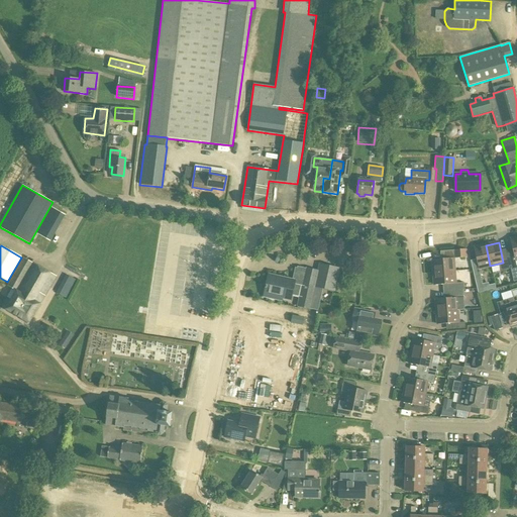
[(479,268),(490,266),(486,245),(474,248),(479,268)]
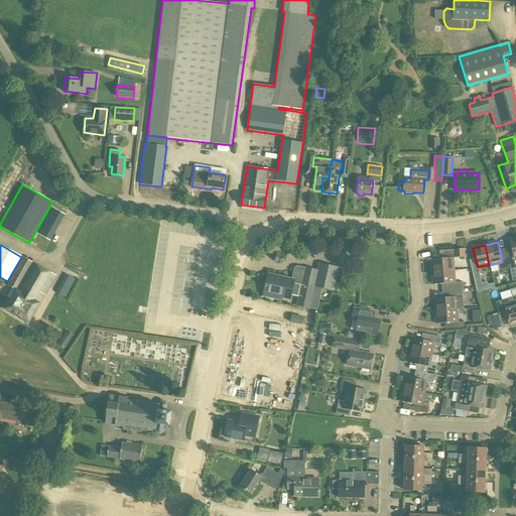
[(455,258),(465,257),(465,249),(454,250),(455,258)]
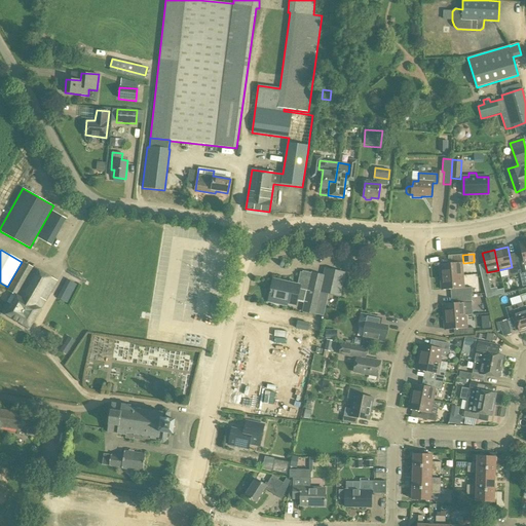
[(17,296),(40,309),(40,310),(57,282),(34,269),(34,268),(25,263),(9,291),(17,296)]
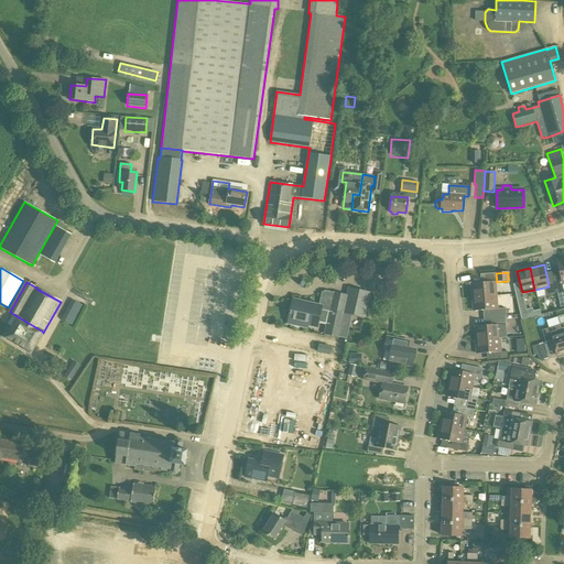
[(473,297),(496,295),(495,282),(472,284),(473,297)]
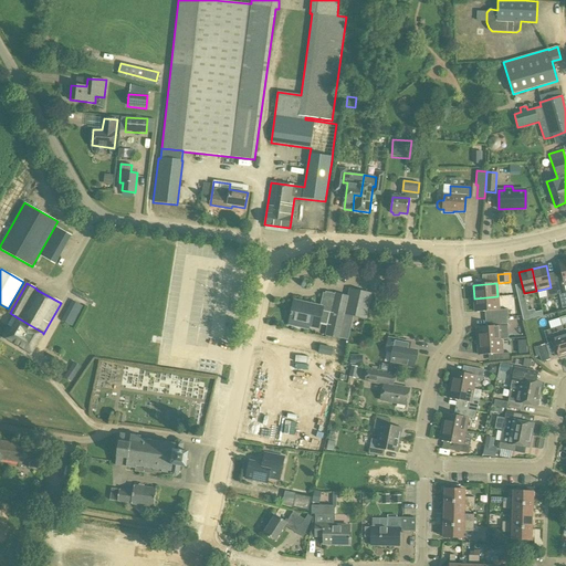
[(366,318),(371,294),(349,290),(348,297),(325,292),(322,307),(305,303),(304,307),(293,305),(289,325),(308,329),(308,327),(318,329),(320,324),(327,326),(325,335),(348,341),(353,316),(366,318)]
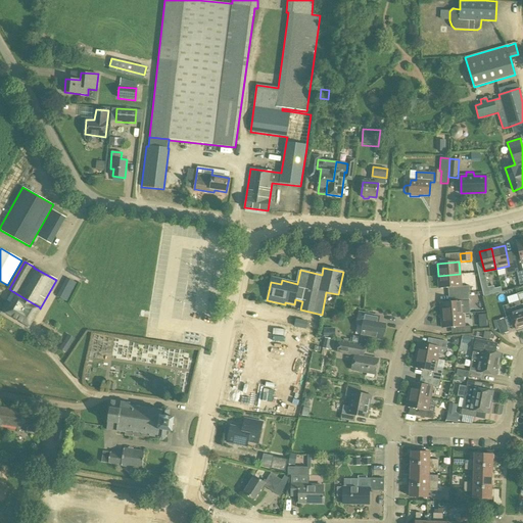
[(460,274),(438,276),(439,289),(461,287),(460,274)]
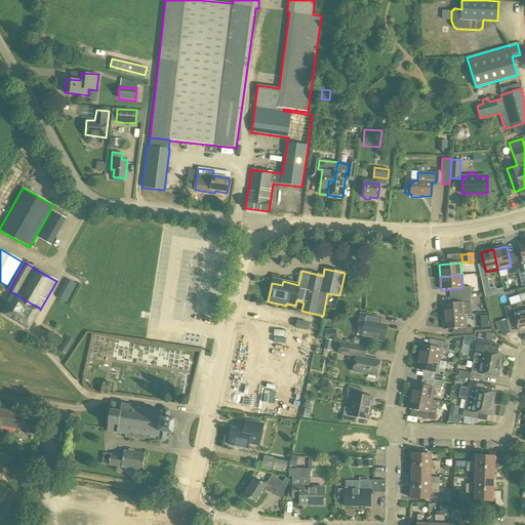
[(67,303),(76,284),(67,279),(56,297),(67,303)]
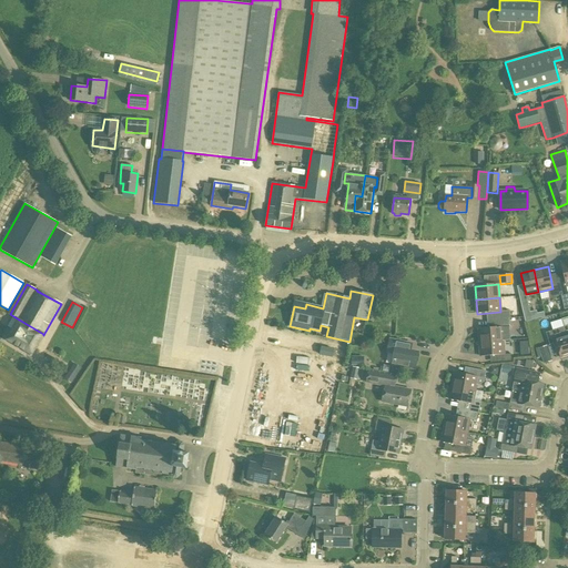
[(523,314),(529,312),(527,302),(520,303),(523,314)]
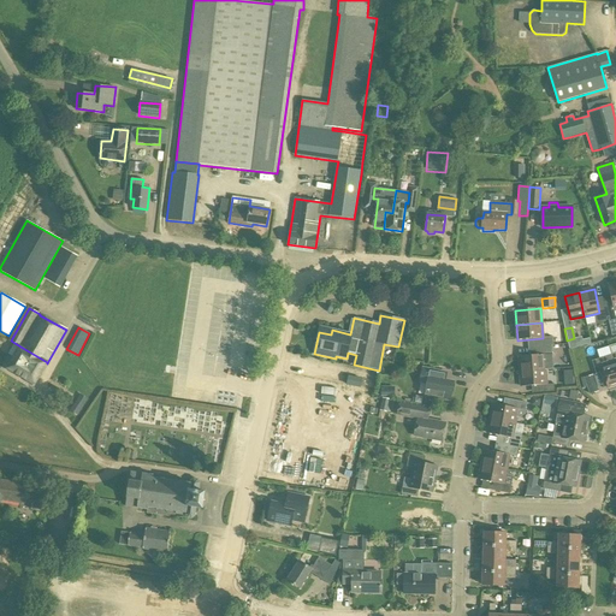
[(519,356),(520,372),(552,369),(550,345),(528,348),(528,356),(519,356)]
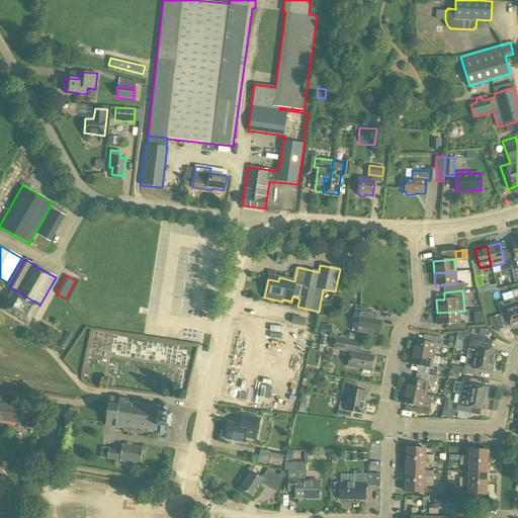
[(29,323),(39,305),(17,291),(6,311),(29,323)]
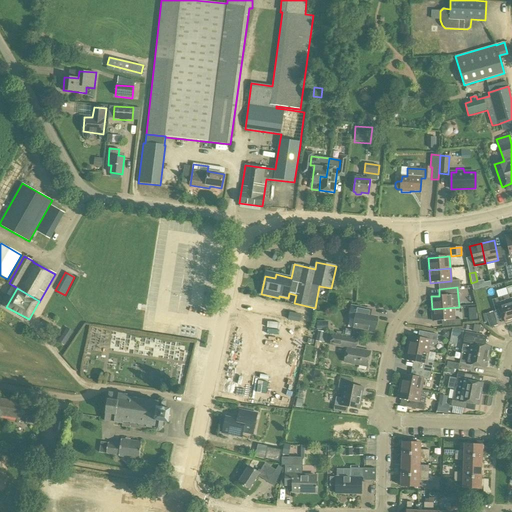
[(505,322),(511,320),(511,309),(507,295),(491,300),(495,311),(501,309),(505,322)]
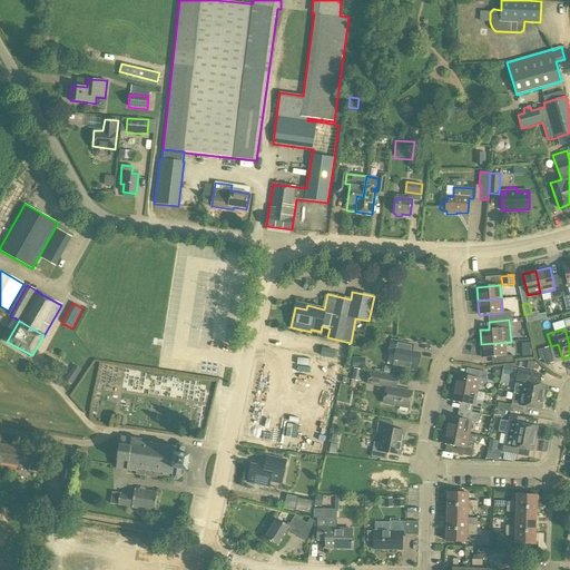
[(416,371),(420,354),(403,351),(404,343),(391,341),(389,354),(395,355),(393,366),(416,371)]
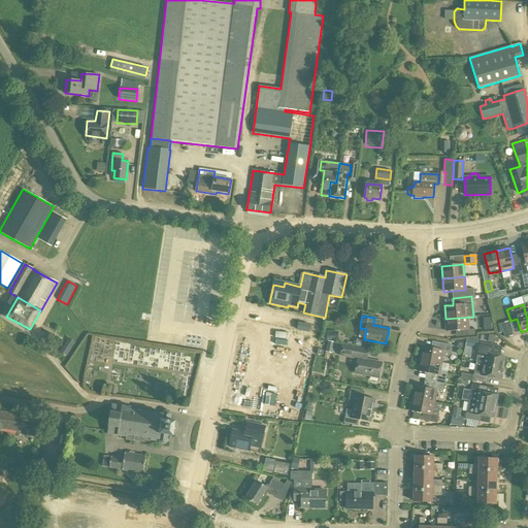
[(467,317),(446,319),(447,331),(468,330),(467,317)]
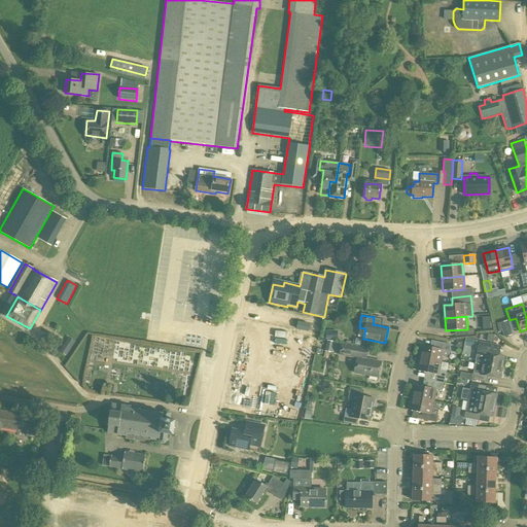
[(512,335),(507,321),(499,323),(504,338),(512,335)]
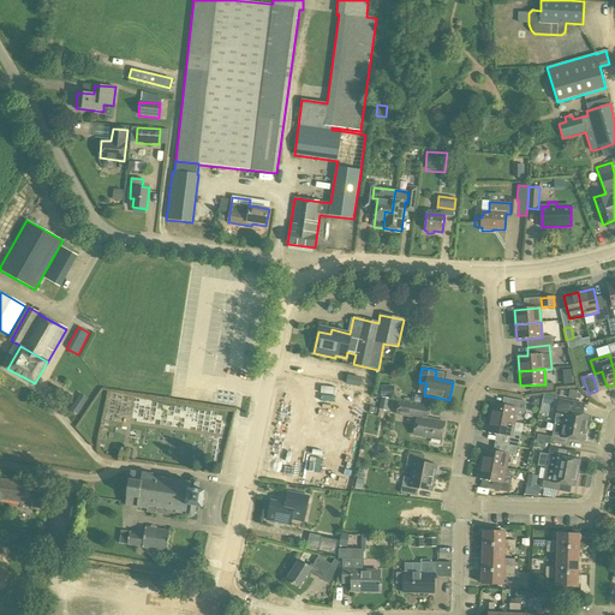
[(360,387),(362,378),(348,376),(347,384),(360,387)]
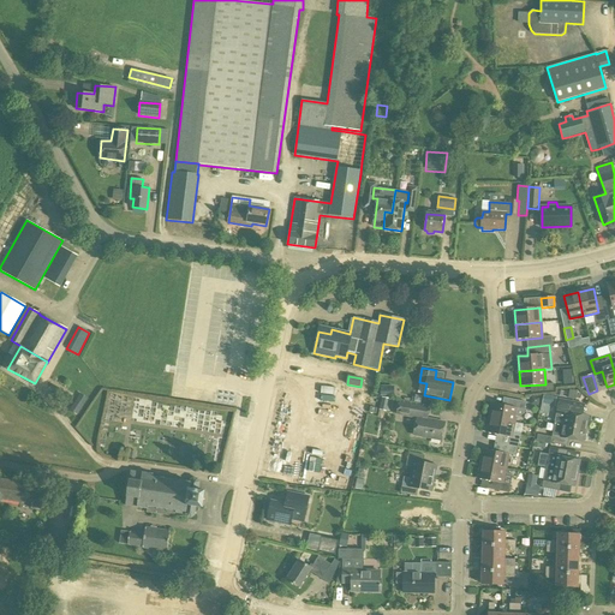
[(394,396),(394,387),(381,386),(380,395),(394,396)]
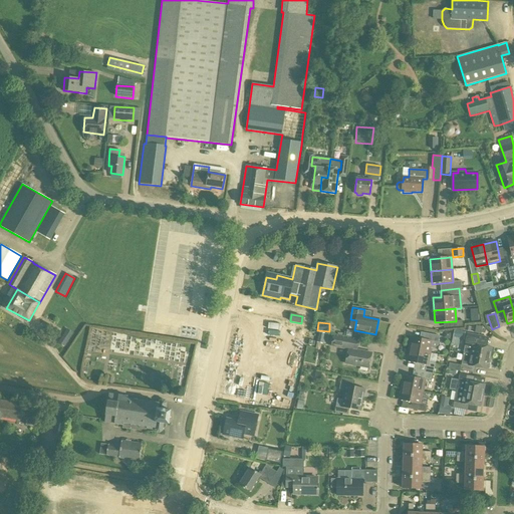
[(443,338),(450,339),(452,332),(444,331),(443,338)]
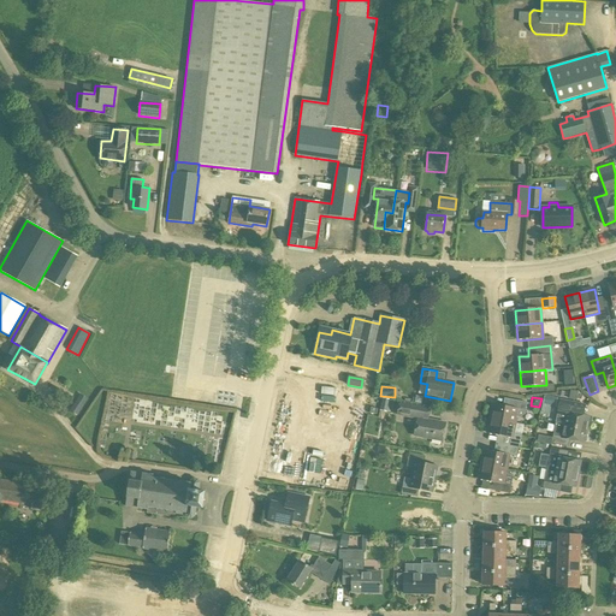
[(442,442),(445,424),(428,420),(431,407),(400,401),(397,415),(418,420),(414,436),(442,442)]
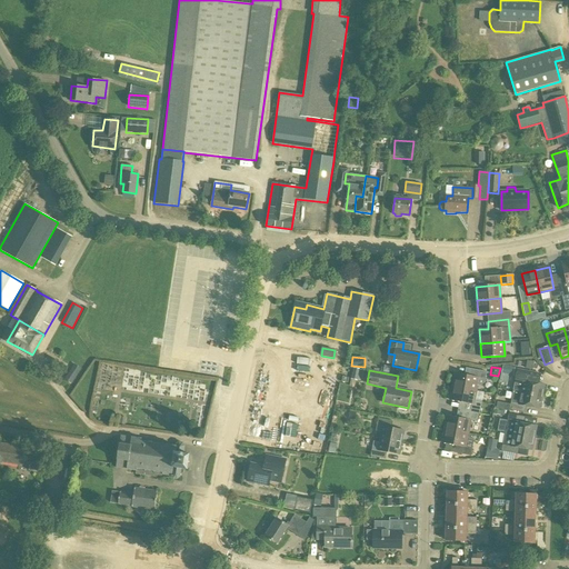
[(69,372),(65,379),(71,383),(77,377),(69,371),(69,372)]
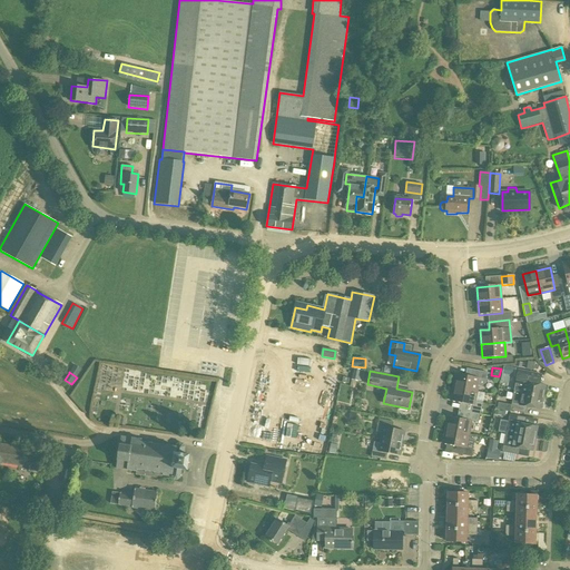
[(454,387),(475,392),(478,385),(481,386),(485,383),(487,380),(457,374),(454,387)]
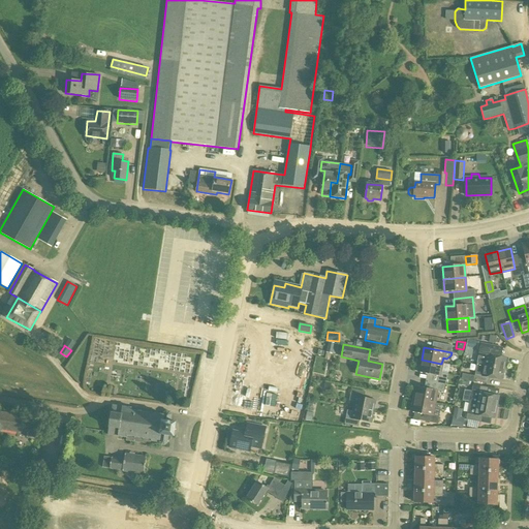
[(477,364),(504,369),(506,358),(479,352),(477,364)]
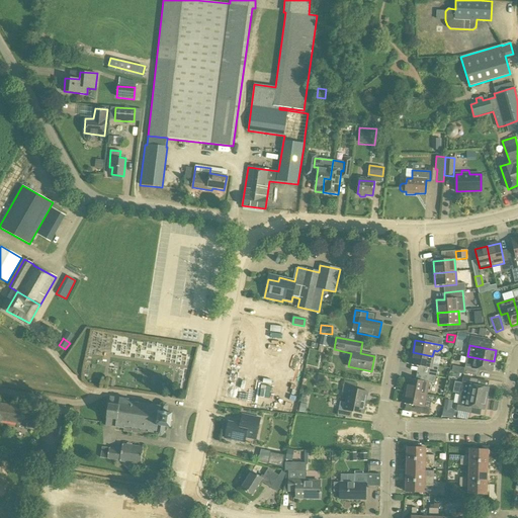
[(431,364),(432,356),(413,352),(410,365),(430,368),(429,375),(436,376),(437,377),(439,365),(431,364)]
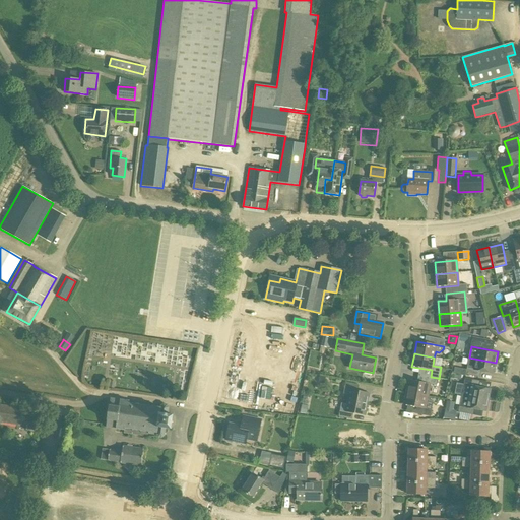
[(494,374),(496,363),(469,358),(467,369),(494,374)]
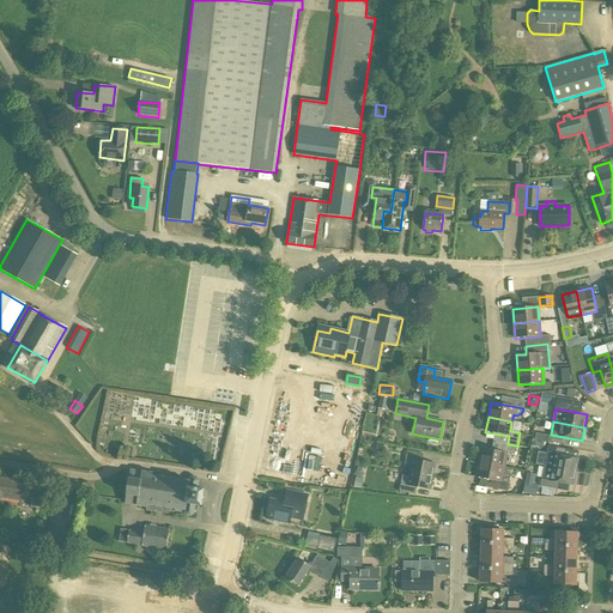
[(516,445),(508,444),(505,444),(503,451),(483,448),(479,462),(503,467),(507,453),(514,454),(516,445)]
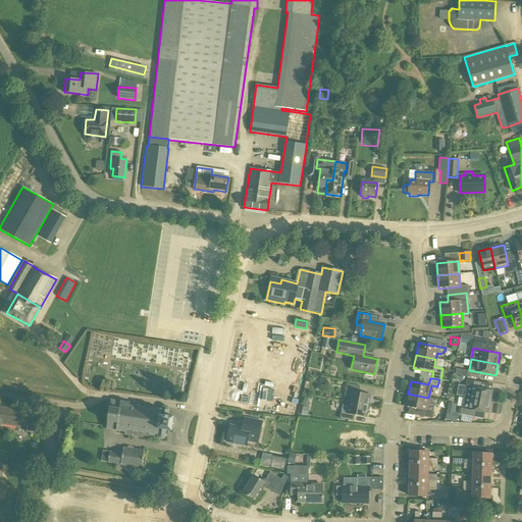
[(466,379),(464,396),(490,402),(492,392),(478,388),(479,382),(466,379)]
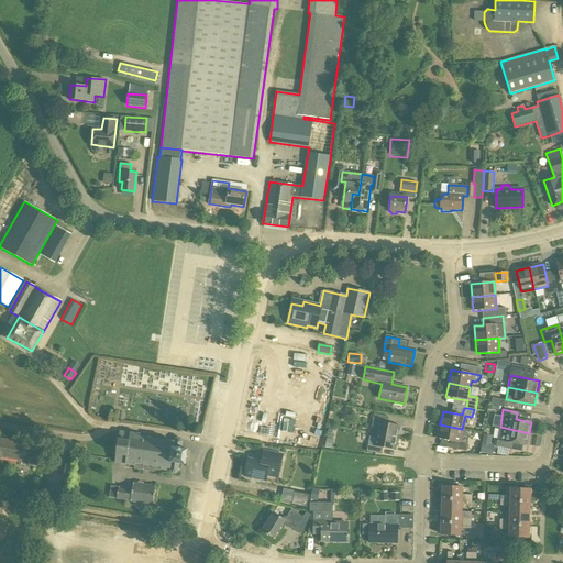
[(376,434),(397,439),(400,427),(373,421),(372,426),(377,427),(376,434)]
